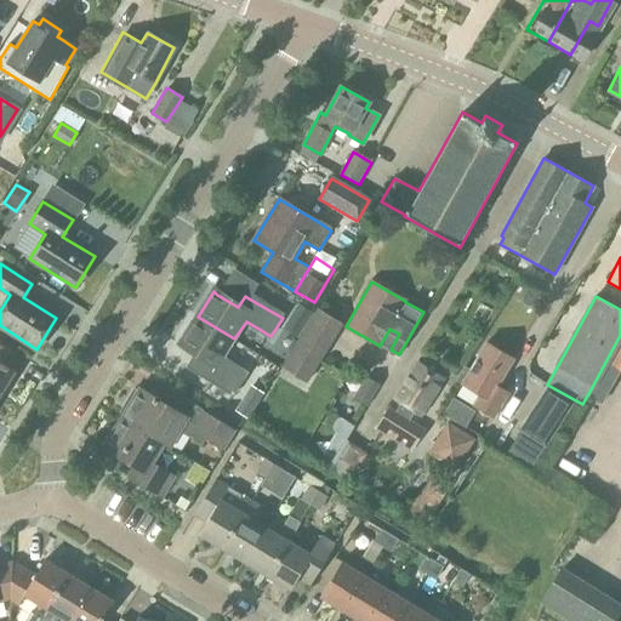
[(297,303),(283,328),(297,337),(312,313),(297,303)]
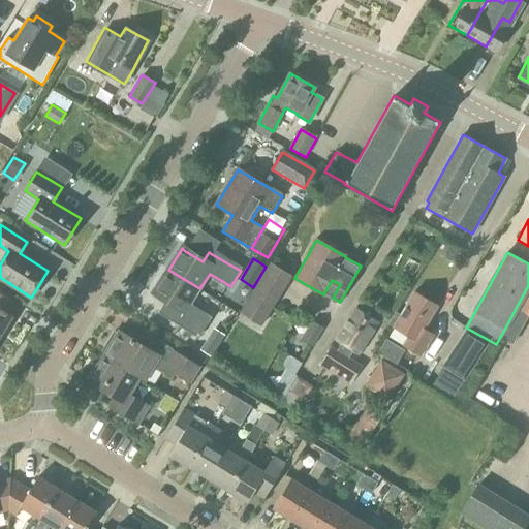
[(168,270),(154,291),(166,300),(175,305),(167,317),(190,333),(198,338),(211,318),(203,313),(189,305),(199,288),(168,270)]
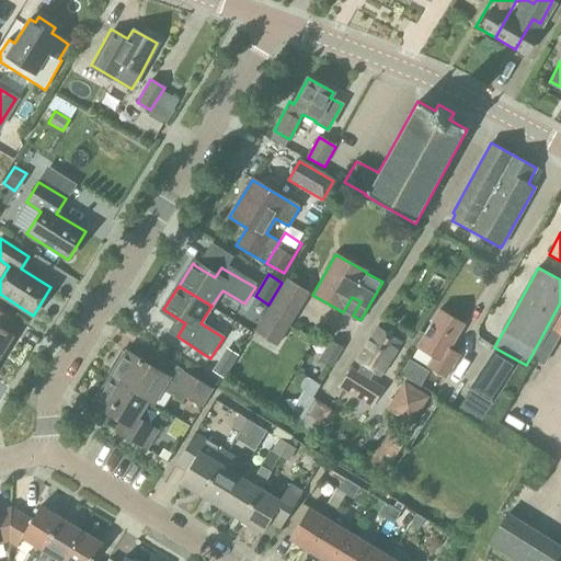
[(268,305),(255,327),(253,330),(275,343),(290,318),(268,305)]
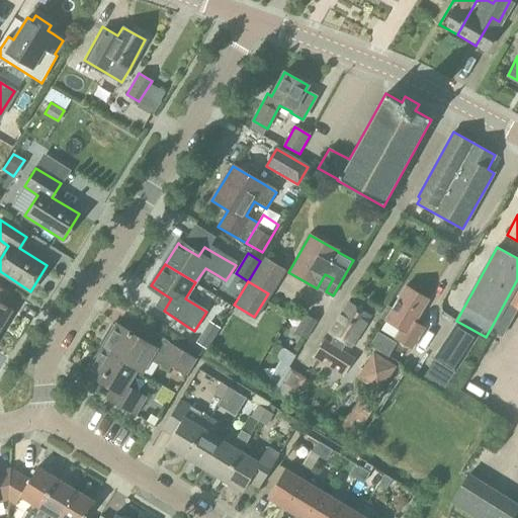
[(0,329),(1,330),(12,310),(5,306),(12,294),(0,286),(0,329)]
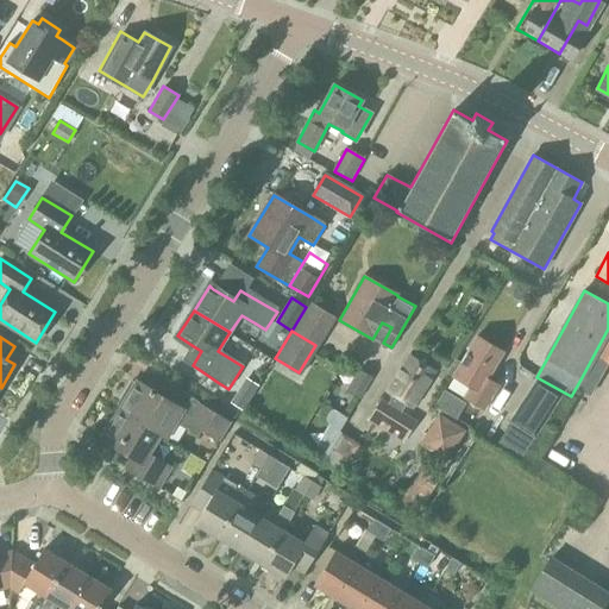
[(457,360),(452,370),(457,372),(454,377),(472,388),(465,400),(484,410),(476,426),(498,439),(513,418),(489,403),(490,401),(500,387),(489,380),(504,353),(478,337),(462,364),(457,360)]
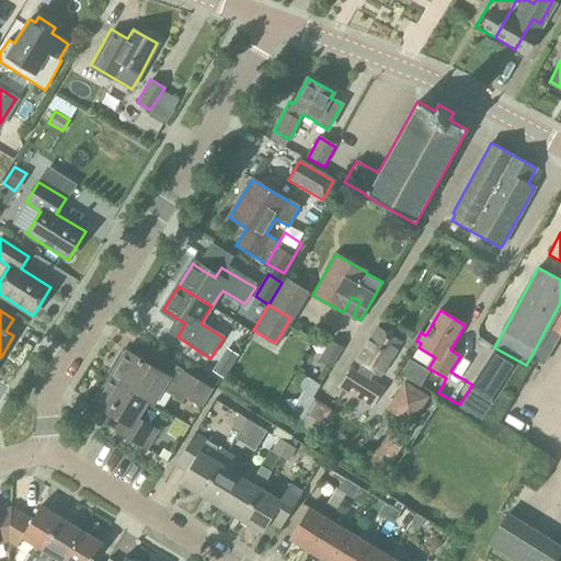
[(560,316),(544,348),(547,351),(558,332),(560,333),(560,316)]
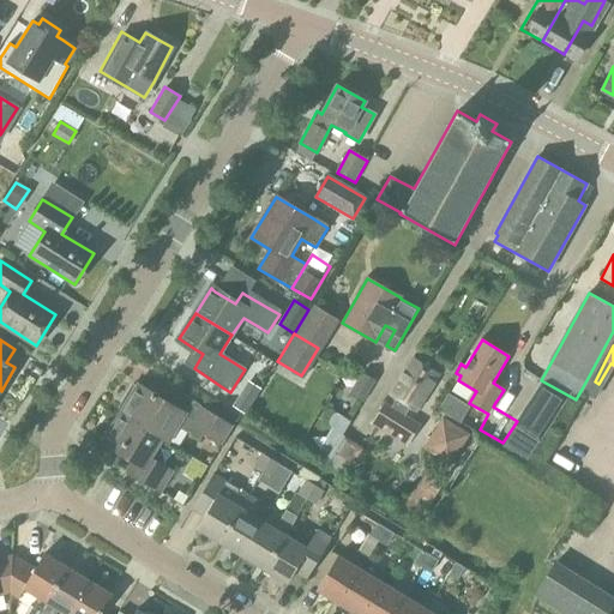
[(416,413),(423,402),(438,377),(413,361),(391,397),(396,399),(392,405),(386,401),(373,423),(405,444),(420,422),(403,411),(407,405),(416,413)]
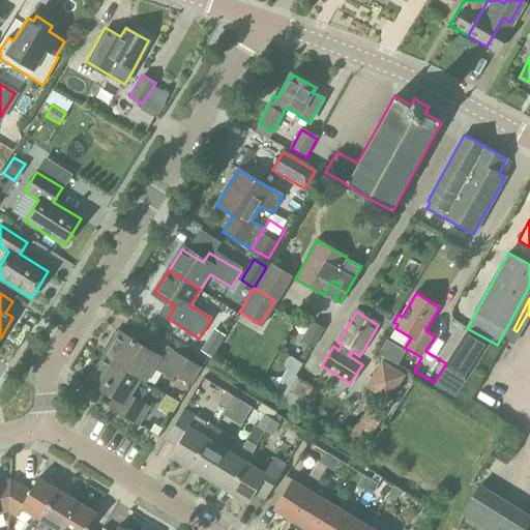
[(313,348),(324,328),(313,322),(301,341),(313,348)]
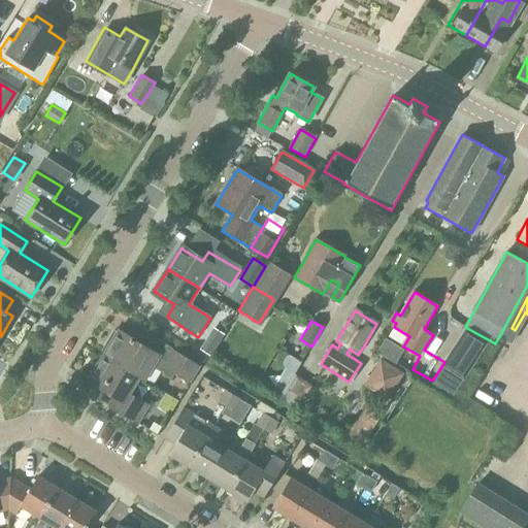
[(446,371),(439,382),(457,393),(463,382),(487,343),(465,330),(441,368),(446,371)]
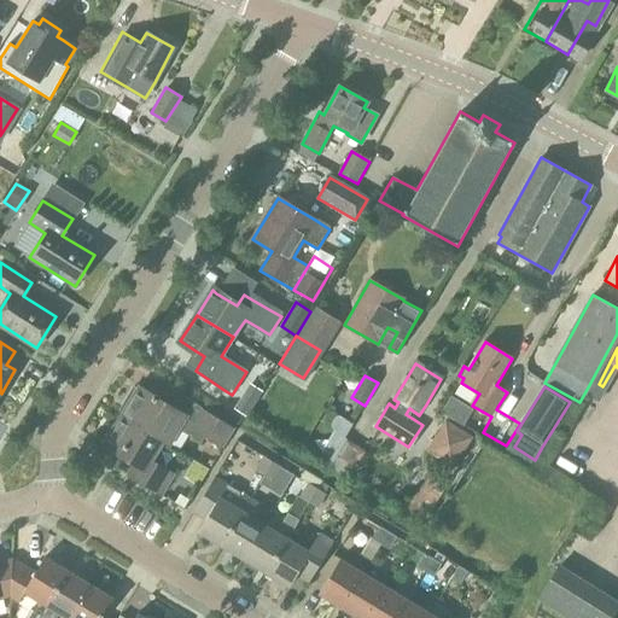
[(163,442),(162,442),(169,445),(186,417),(139,388),(138,390),(134,388),(124,402),(128,404),(122,417),(163,442)]
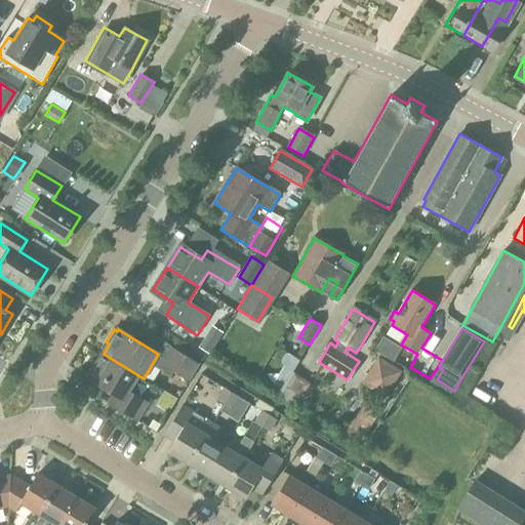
[(206,336),(200,348),(210,354),(216,342),(206,336)]
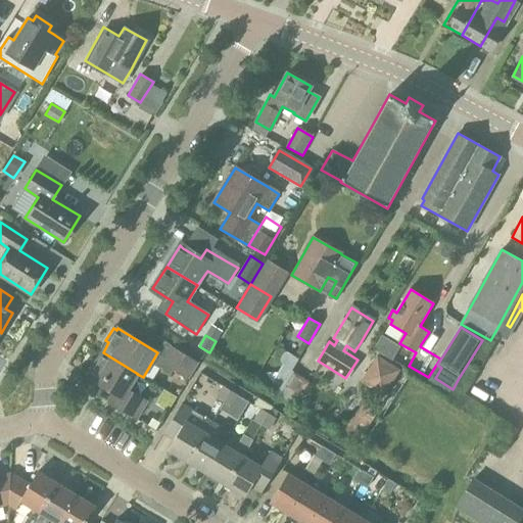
[(382,335),(374,349),(385,355),(393,342),(382,335)]
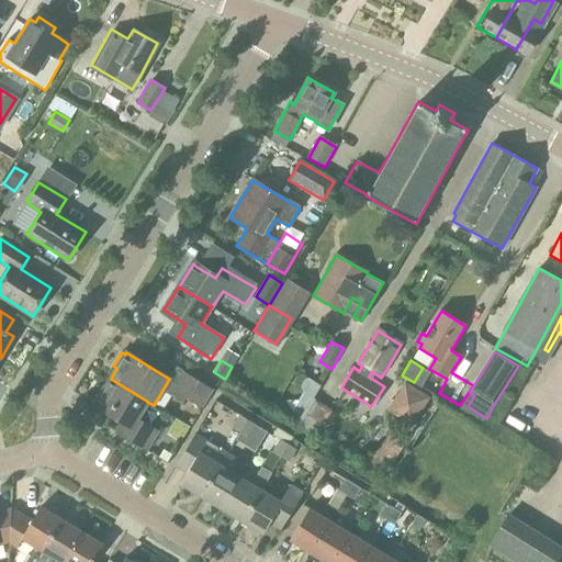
[(137,419),(147,402),(148,402),(111,379),(94,405),(123,422),(115,433),(146,451),(157,431),(137,419)]
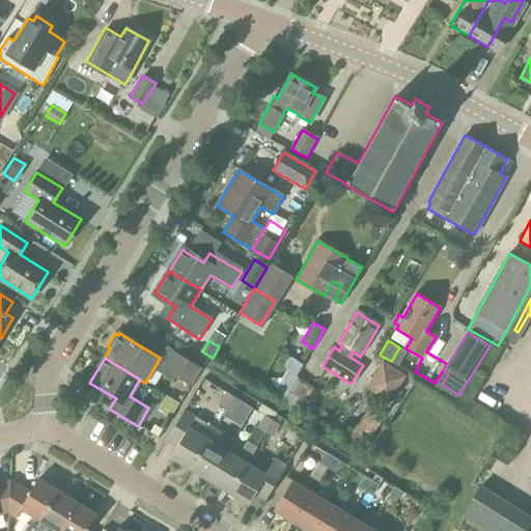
[(285,369),(296,375),(302,365),(291,359),(285,369)]
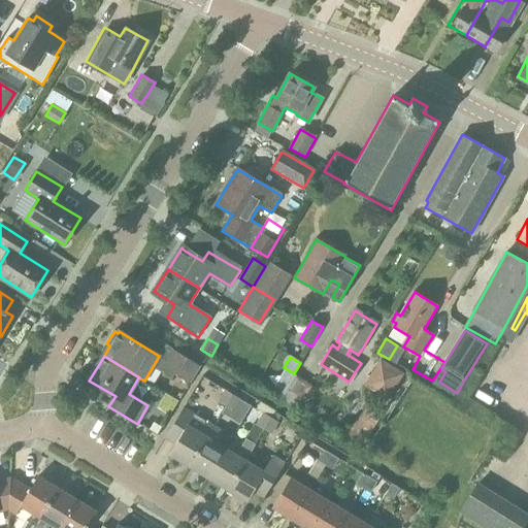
[(388,396),(403,370),(382,358),(366,383),(388,396)]
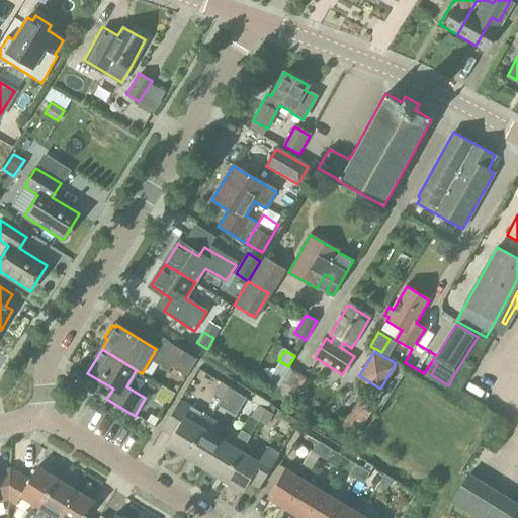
[(290,368),(280,383),(296,394),(306,378),(290,368)]
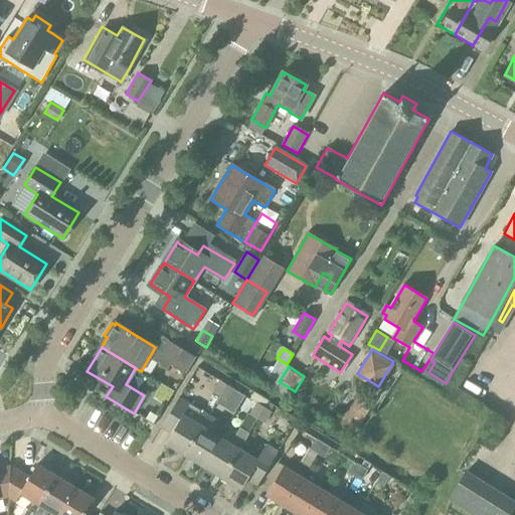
[(221,395),(226,386),(219,381),(213,391),(221,395)]
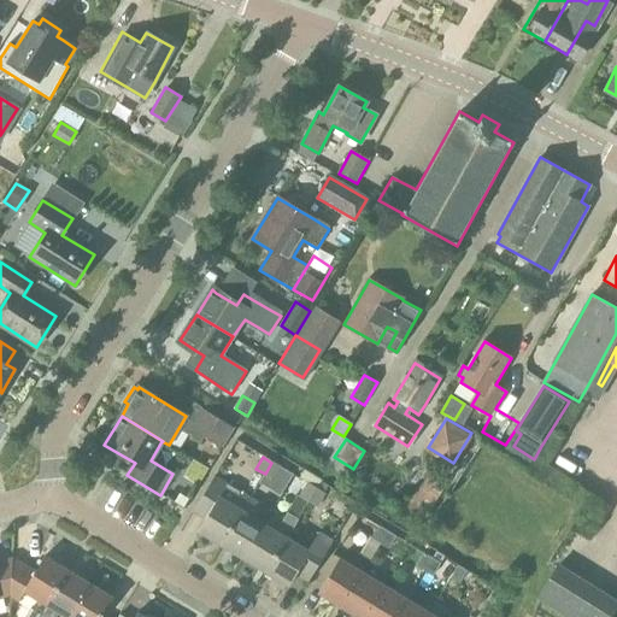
[(335,458),(329,466),(347,479),(353,469),(335,458)]
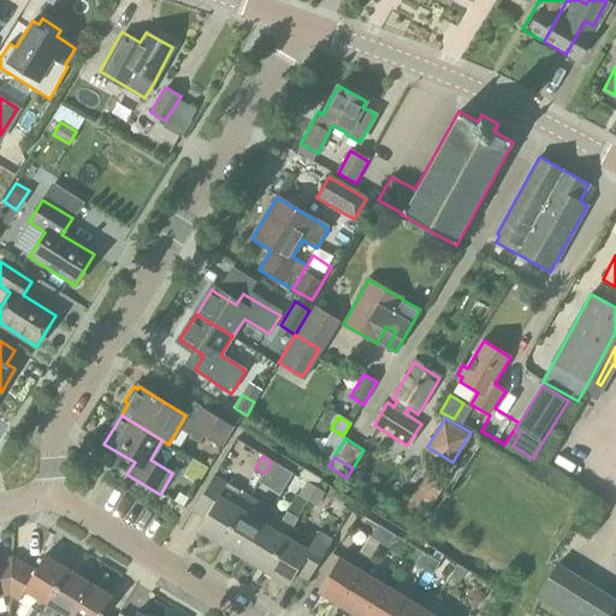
[(194,458),(183,475),(196,484),(207,467),(194,458)]
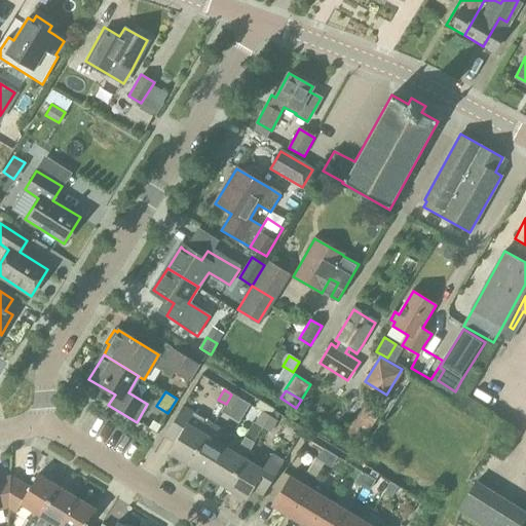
[(231,395),(226,404),(233,409),(239,399),(231,395)]
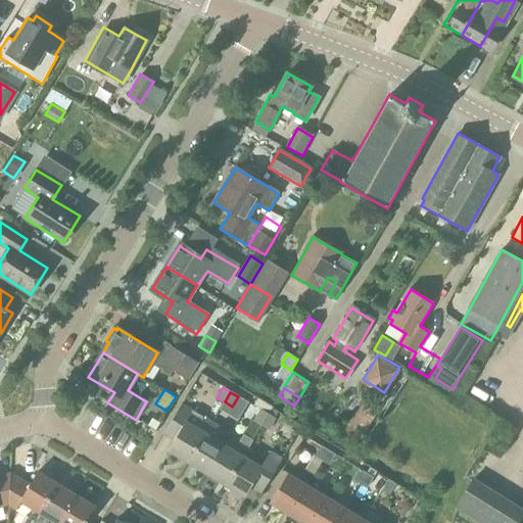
[(263,425),(269,415),(273,408),(256,398),(253,405),(260,410),(254,420),(263,425)]
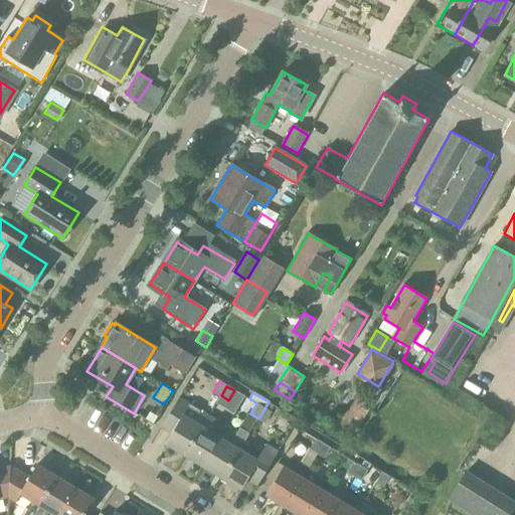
[(185,456),(208,415),(199,410),(193,420),(183,414),(189,404),(179,397),(161,426),(172,434),(165,444),(185,456)]
